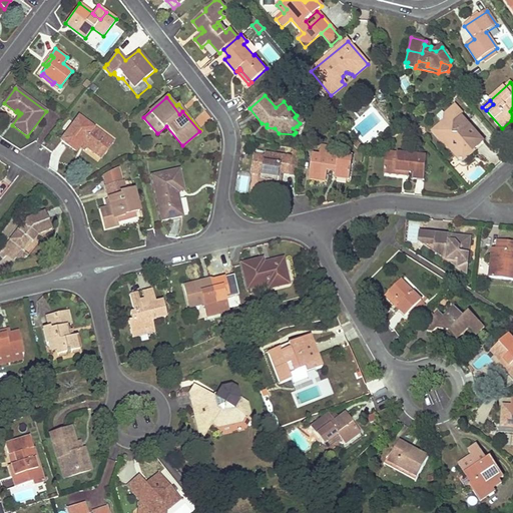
[(463,119),(464,118),(464,113),(463,114),(456,106),(446,115),(449,118),(434,132),(460,162),(464,162),(475,152),(475,151),(484,142),(463,119)]
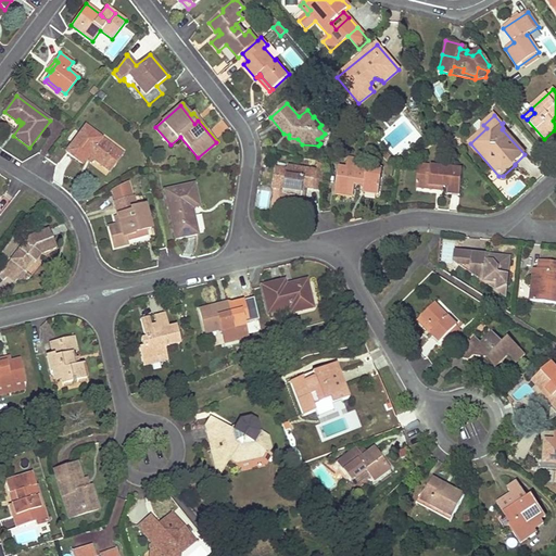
[(321,137),(317,139),(320,143),(330,135),(321,125),(319,127),(325,134),(321,137)]
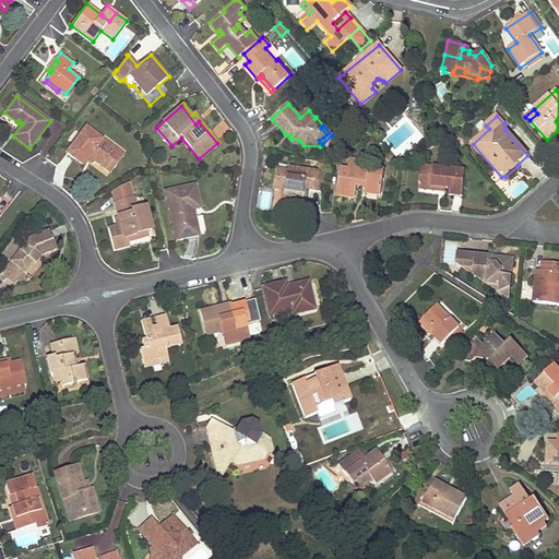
[(93,158),(109,173),(122,155),(86,127),(66,152),(82,164),(85,159),(88,155),(91,157),(93,158)]
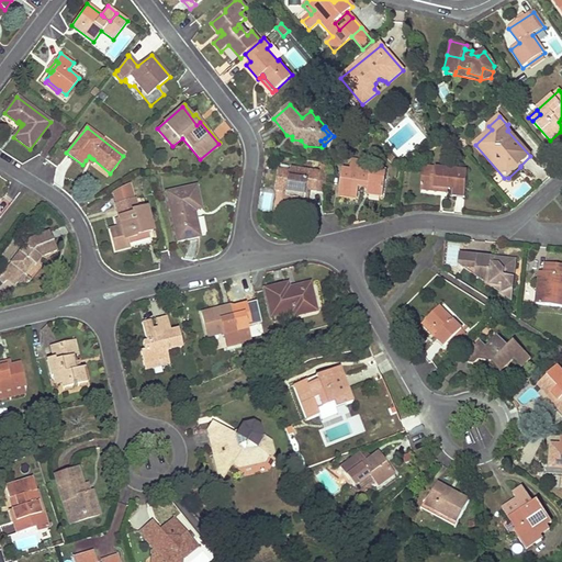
[(553,144),(561,136),(561,134),(560,132),(550,141),(553,144)]
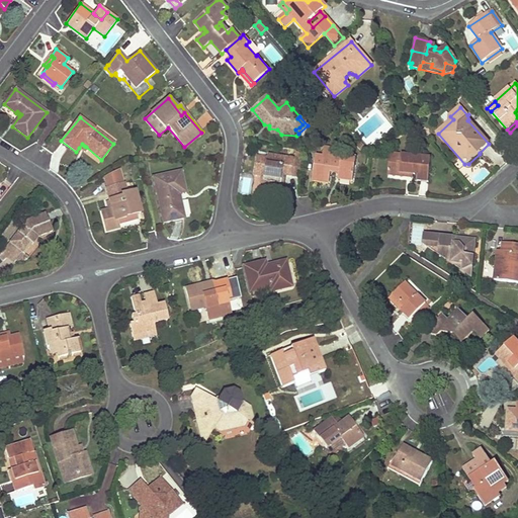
[(269,125),(264,124),(272,134),(281,135),(277,130),(269,128),(269,125)]
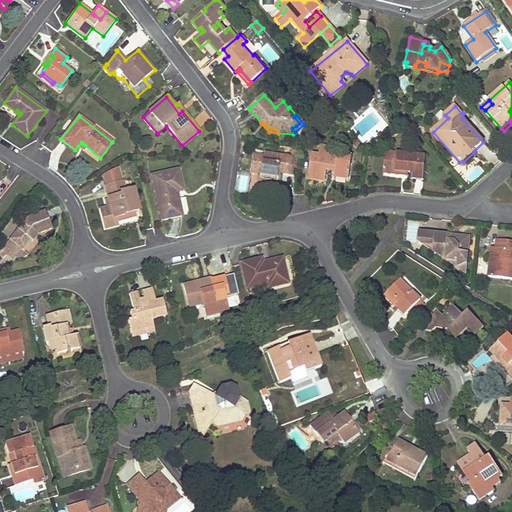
[(358,150),(361,148),(363,146),(358,140),(354,144),(358,150)]
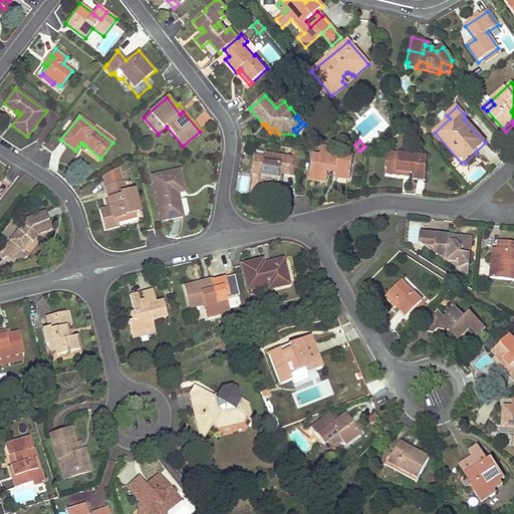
[(350,180),(353,158),(339,155),(338,159),(330,157),(331,150),(322,149),(320,156),(313,155),(309,177),(326,180),(328,170),(336,171),(335,177),(350,180)]
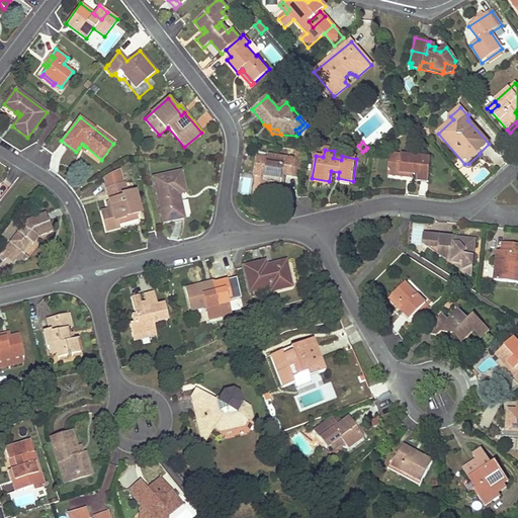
[(304,153),(296,152),(294,159),(292,175),(299,176),(304,153)]
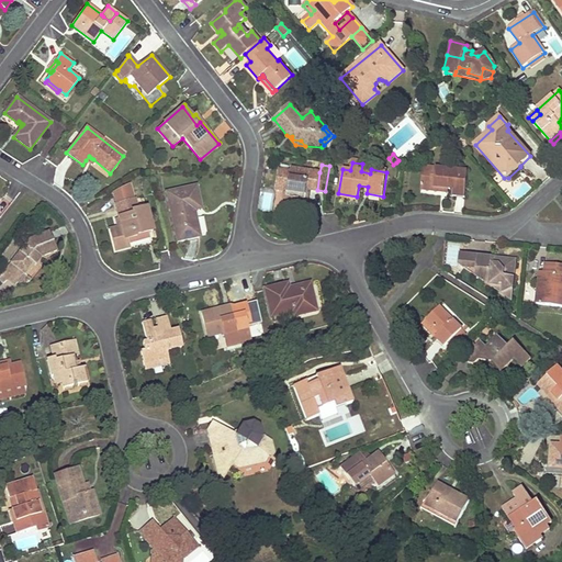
[(310,189),(317,190),(319,172),(292,167),(291,171),(279,169),(276,189),(285,190),(282,208),(305,212),(308,191),(310,189)]
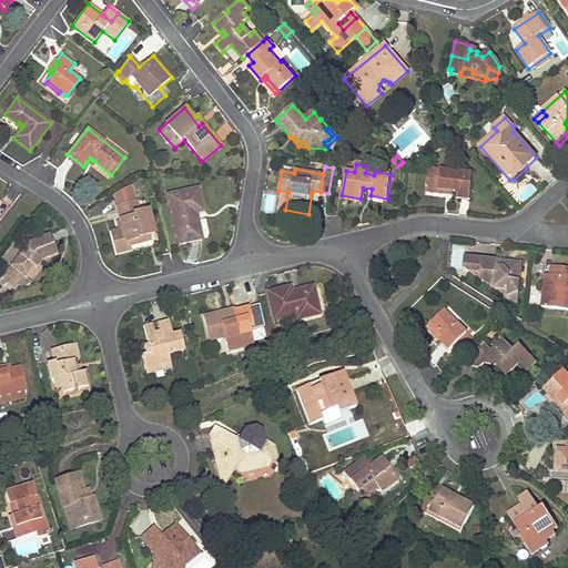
[(446,194),(447,191),(450,192),(454,192),(458,192),(457,199),(469,200),(473,173),(440,170),(439,175),(427,174),(425,192),(446,194)]
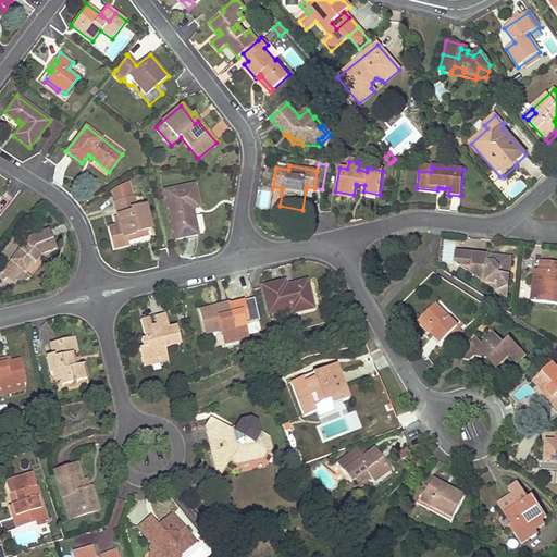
[(128,245),(127,240),(126,236),(147,232),(145,220),(148,220),(145,206),(135,208),(133,197),(131,198),(127,183),(113,189),(116,201),(114,202),(118,217),(120,223),(120,225),(116,226),(112,227),(114,236),(112,237),(114,248),(128,245)]
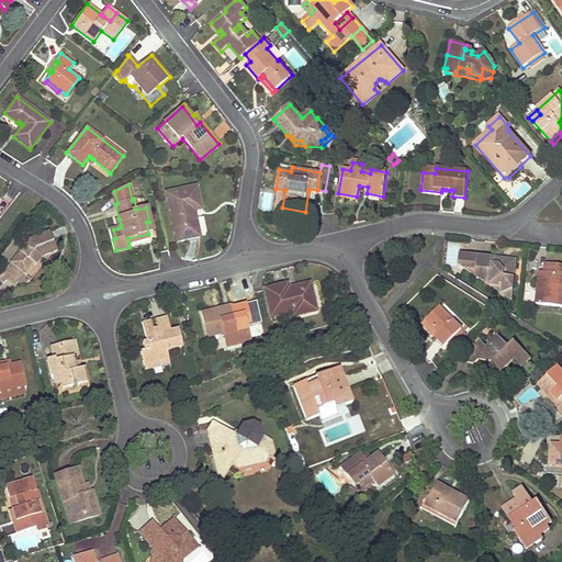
[(193,210),(201,208),(195,186),(166,192),(177,242),(199,236),(193,214),(193,210)]
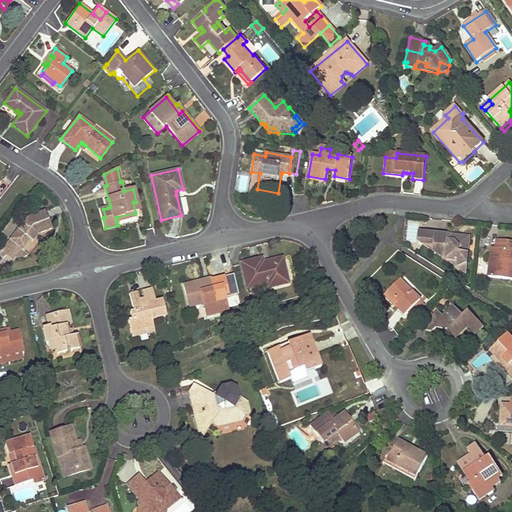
[(38,229),(41,232),(52,228),(45,211),(27,218),(0,251),(0,254),(3,258),(6,253),(13,259),(15,256),(36,232),(38,229)]
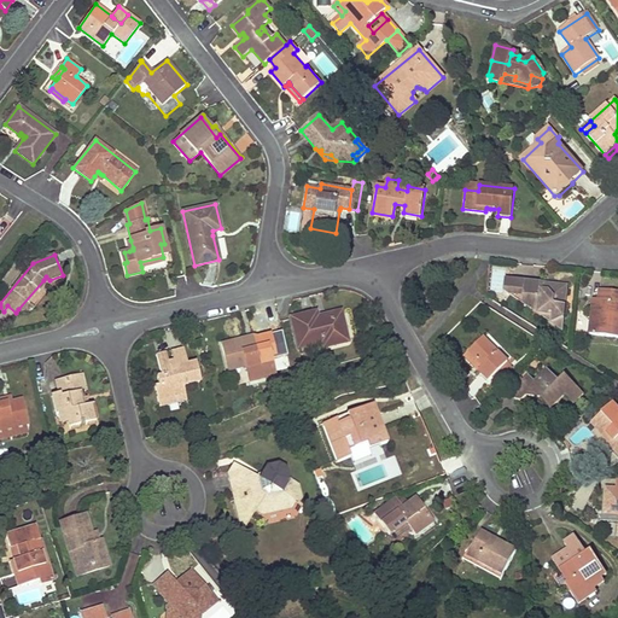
[(140,262),(141,267),(164,261),(163,257),(140,262)]
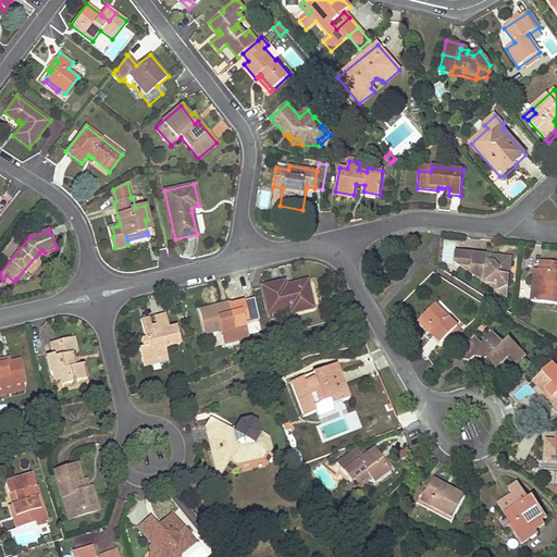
[(45,252),(41,249),(39,252),(16,279),(28,279),(29,276),(25,273),(41,255),(45,252)]
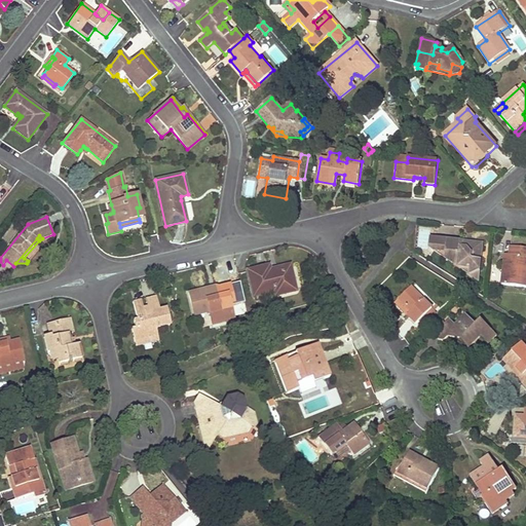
[(429,248),(480,283),(482,245),(430,238),(429,248)]
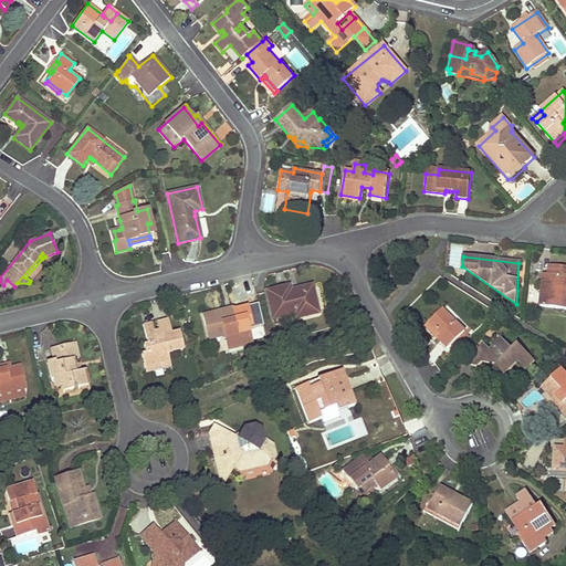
[(565,268),(552,268),(552,271),(552,275),(547,275),(545,295),(542,295),(540,307),(565,308),(565,268)]
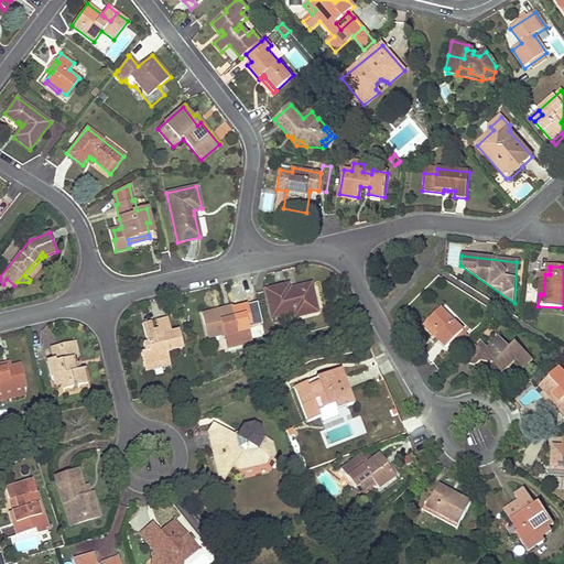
[(316,313),(314,299),(311,285),(294,289),(289,290),(288,285),(266,291),(271,317),(293,313),(294,317),(316,313)]
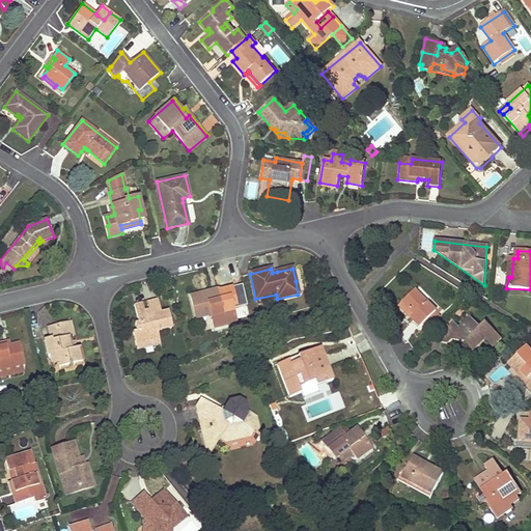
[(419,327),(421,326),(423,324),(437,311),(415,289),(398,305),(410,317),(419,327)]
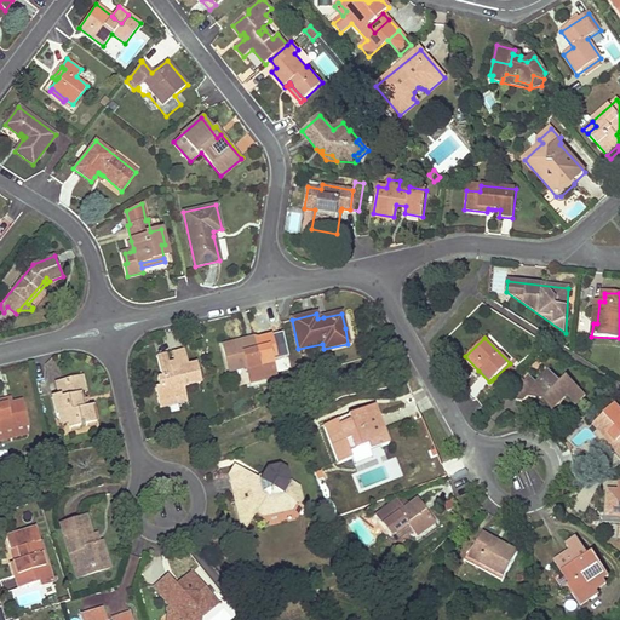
[(275,377),(271,362),(268,348),(254,350),(252,351),(250,351),(247,339),(222,345),(228,372),(246,368),(250,383),(275,377)]
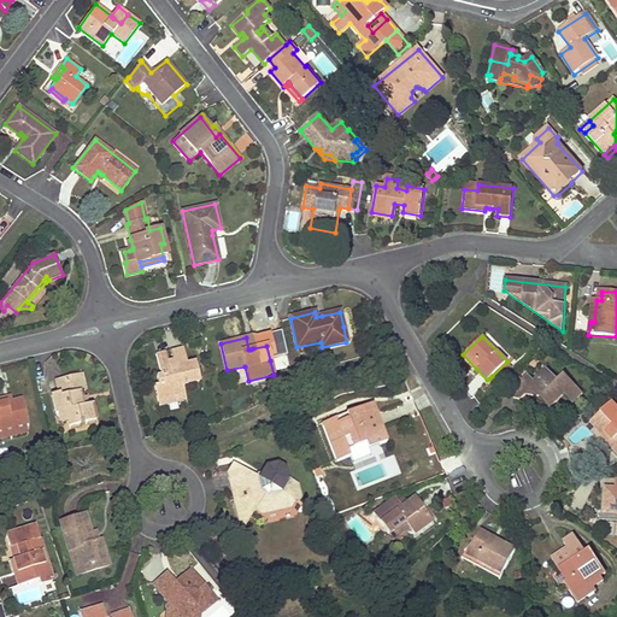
[(171,359),(168,360),(170,372),(172,372),(175,371),(172,366),(186,363),(182,348),(170,351),(171,359)]
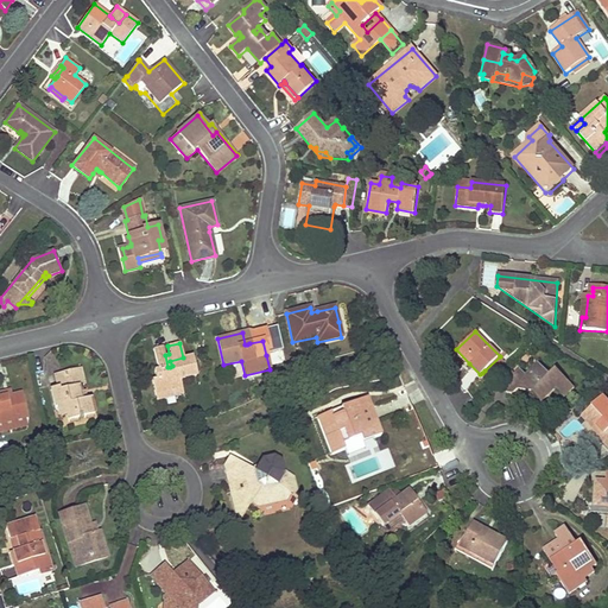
[(197,375),(192,355),(183,358),(170,361),(172,366),(170,367),(168,367),(165,355),(163,347),(153,349),(158,369),(154,371),(156,379),(152,380),(154,394),(182,388),(179,379),(197,375)]
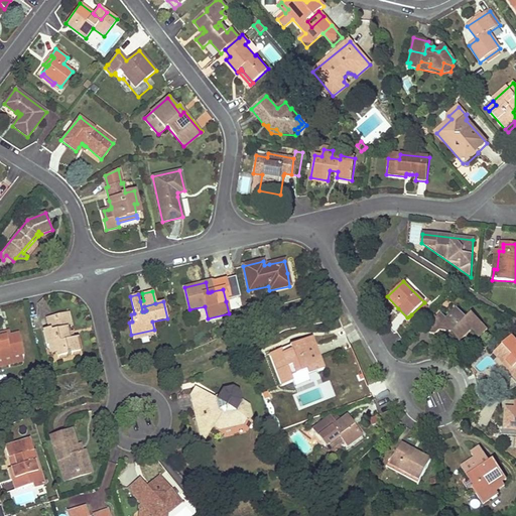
[(424,302),(411,314),(415,318),(428,306),(426,304),(424,302)]
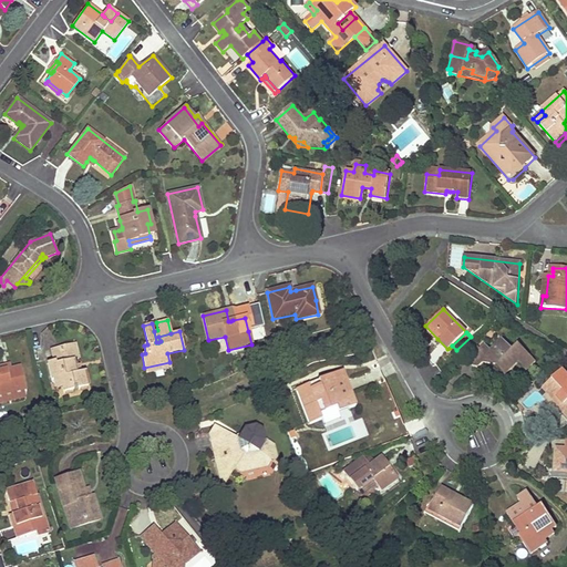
[(526,370),(531,366),(535,361),(518,343),(513,349),(503,339),(491,350),(485,344),(481,349),(473,342),(465,350),(471,357),(467,360),(473,366),(478,367),(483,363),(496,366),(497,368),(504,375),(518,362),(526,370)]
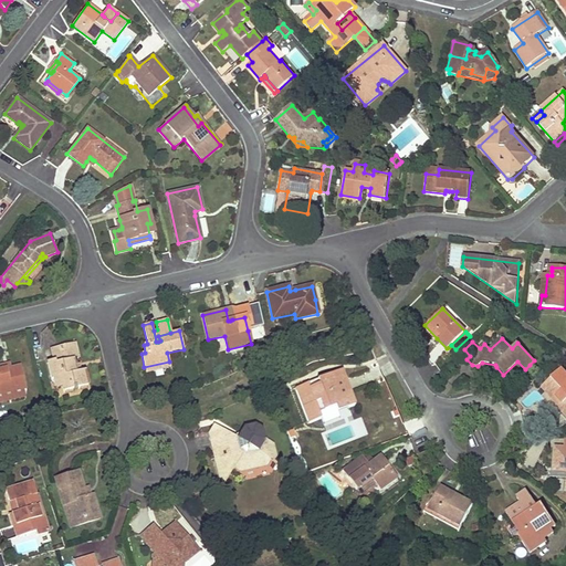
[(86,387),(85,379),(83,371),(79,373),(75,373),(73,360),(75,359),(77,359),(74,343),(52,348),(54,360),(48,363),(51,379),(53,379),(60,377),(62,387),(63,391),(73,389),(73,392),(76,392),(75,389),(86,387)]
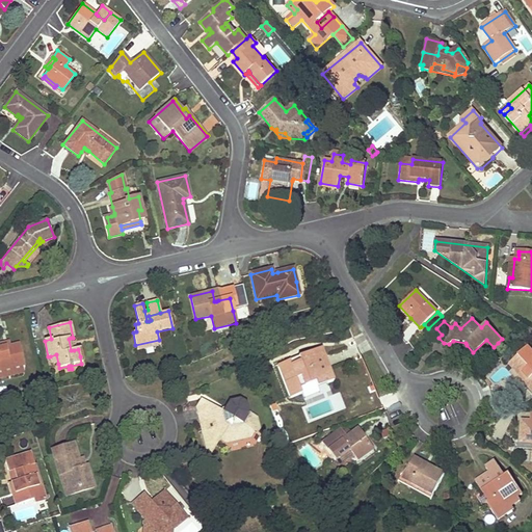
[(135,345),(136,349),(160,344),(159,340),(135,345)]
